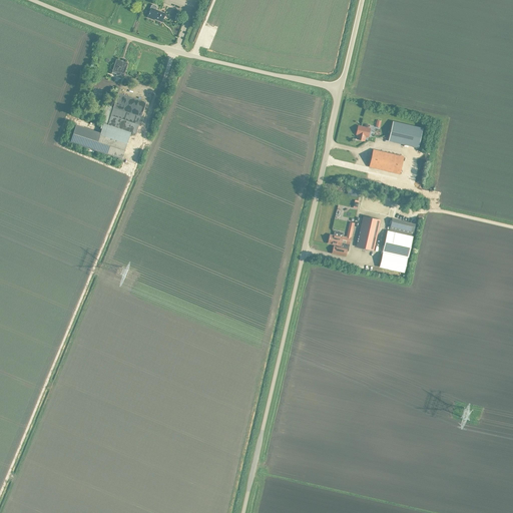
[(162,22),(165,14),(151,8),(149,13),(149,12),(148,14),(149,14),(147,17),(152,19),(152,18),(162,22)]
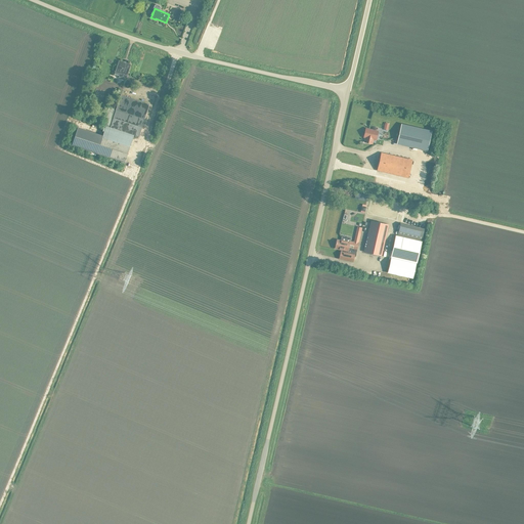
[(179,17),(178,19),(181,22),(184,12),(179,10),(176,16),(179,17)]
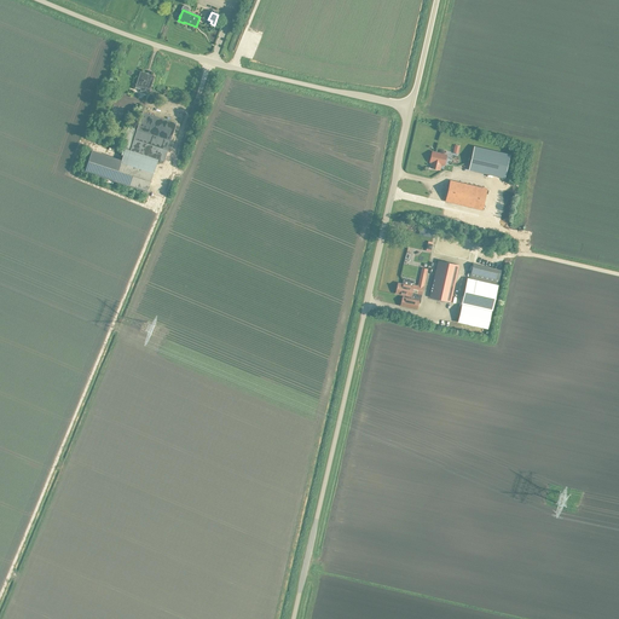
[(149,94),(154,76),(140,71),(136,85),(143,87),(142,92),(149,94)]
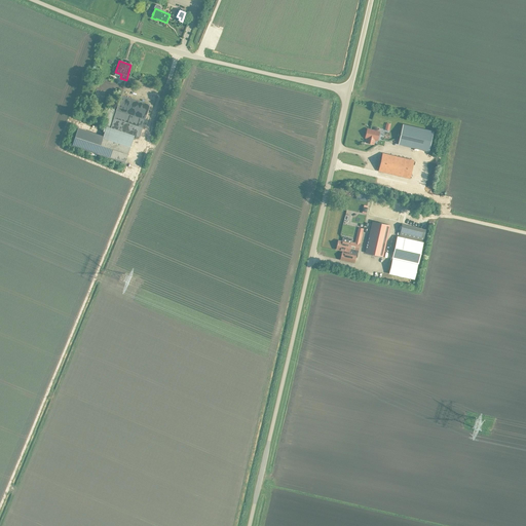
[(121,96),(116,111),(145,120),(150,105),(121,96)]
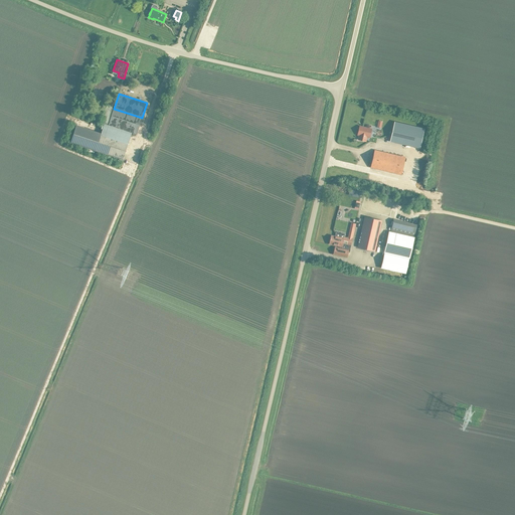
[(142,118),(114,109),(109,125),(136,134),(142,118)]
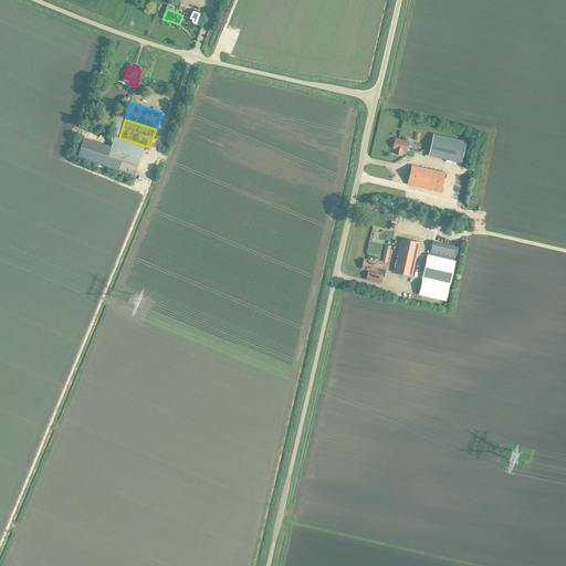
[(433,134),(429,156),(461,163),(467,142),(433,134)]
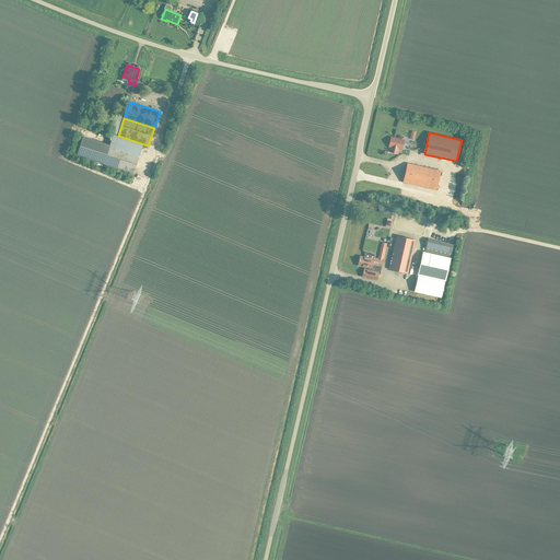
[(103,164),(109,144),(83,137),(77,155),(103,164)]
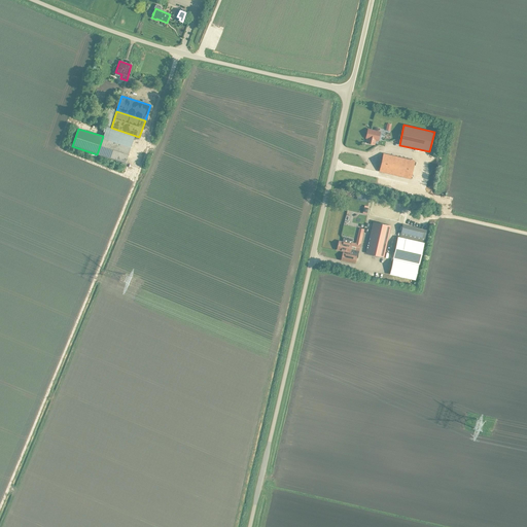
[(365,138),(367,138),(366,143),(374,144),(375,140),(378,141),(380,132),(367,129),(365,138)]
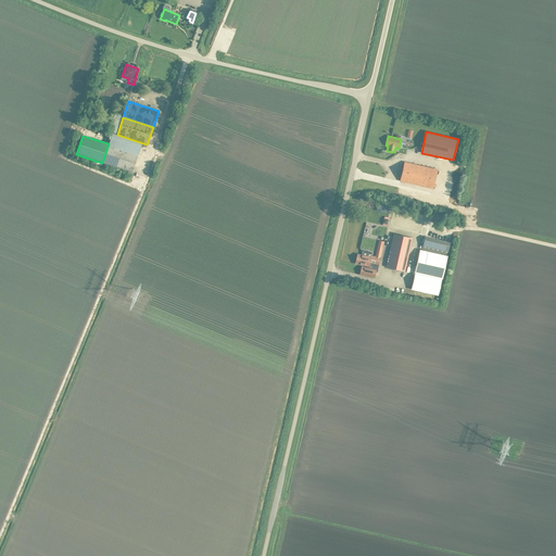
[(110,144),(103,163),(133,173),(138,154),(110,144)]
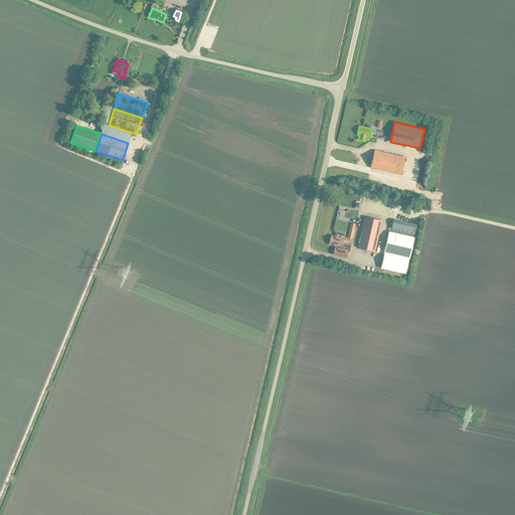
[(374,146),(374,143),(385,144),(385,139),(374,138),(373,146),(374,146)]
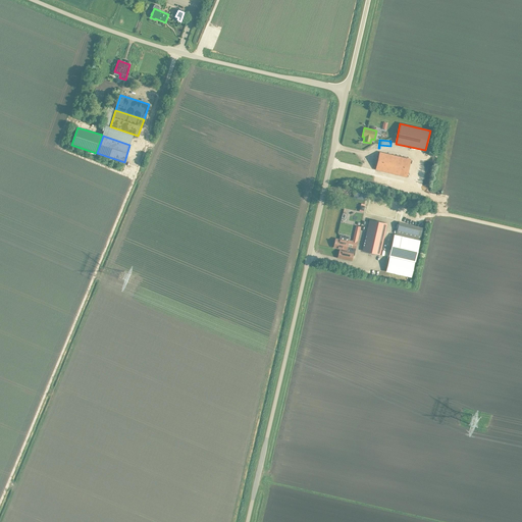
[(407,176),(411,159),(379,152),(375,169),(407,176)]
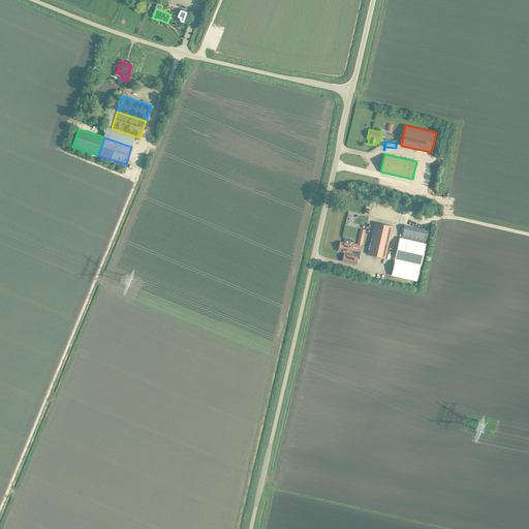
[(384,258),(392,226),(374,222),(367,254),(384,258)]
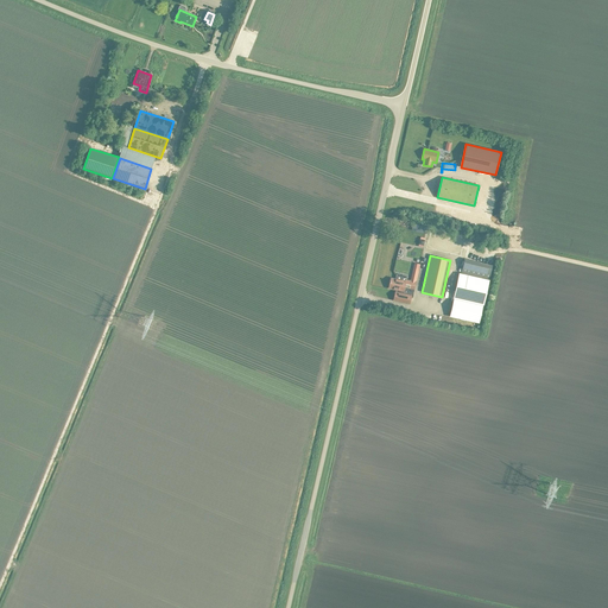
[(492,265),(464,259),(461,273),(488,280),(492,265)]
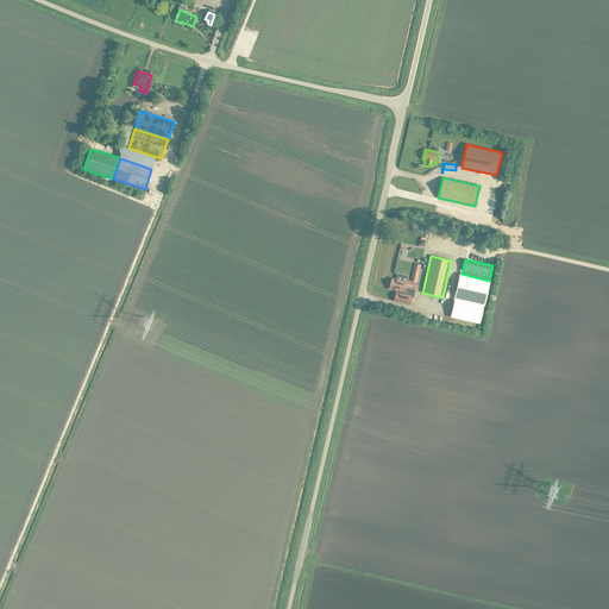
[(462,274),(460,274),(454,300),(483,306),(489,281),(462,274)]
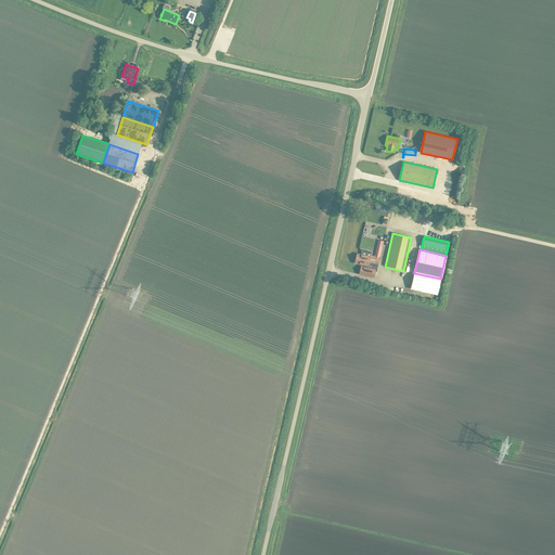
[(375,254),(375,256),(371,255),(372,253),(362,250),(361,255),(357,254),(355,262),(362,265),(361,267),(359,274),(374,278),(375,269),(369,267),(369,262),(377,265),(379,255),(375,254)]
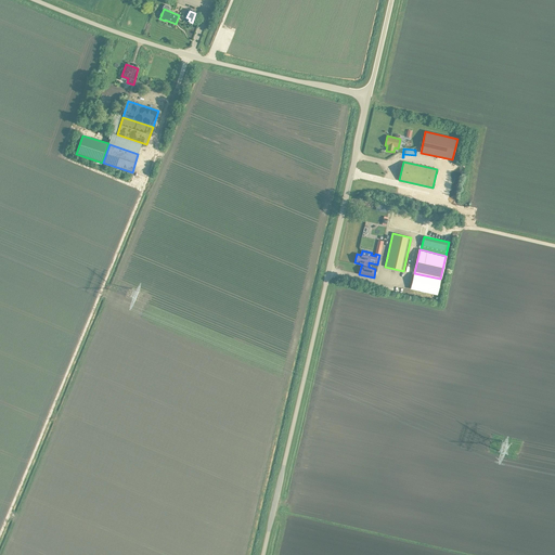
[(437,295),(441,280),(440,279),(414,273),(410,288),(437,295)]
